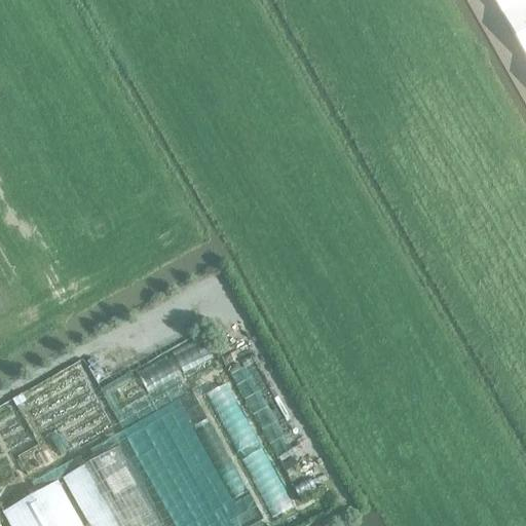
[(525,0),(493,0),(525,58),(525,0)]
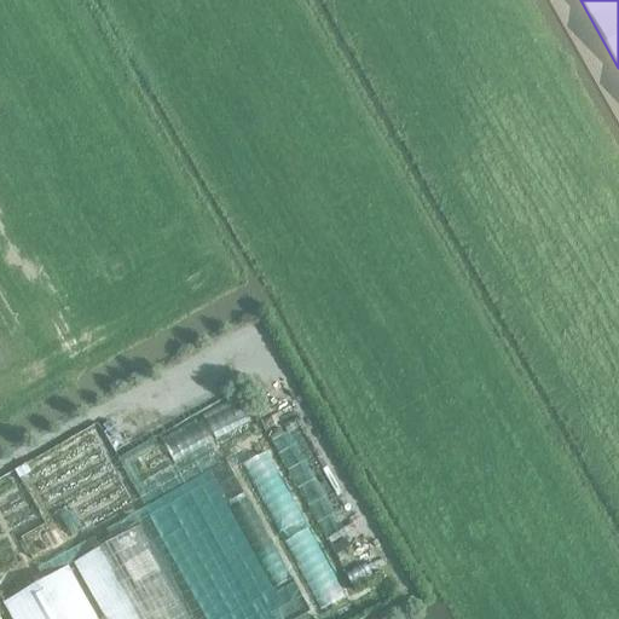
[(348,595),(313,520),(307,524),(272,449),(248,460),(318,608),(348,595)]
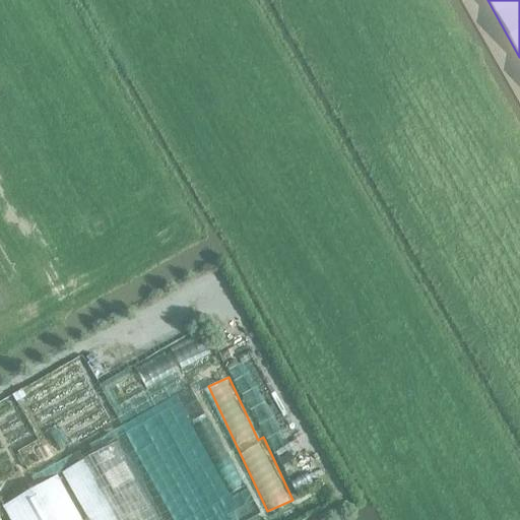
[(157,482),(176,519),(233,519),(230,513),(256,500),(221,430),(217,454),(212,456),(203,455),(197,444),(201,418),(191,417),(181,396),(142,414),(140,427),(135,417),(132,438),(143,459),(163,450),(164,441),(176,465),(163,471),(160,483),(157,482)]
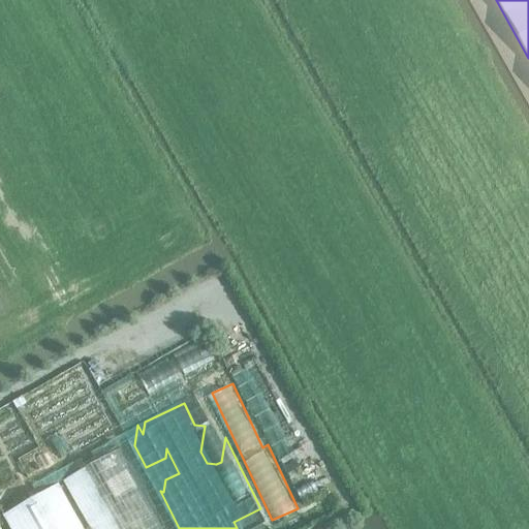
[(89,528),(162,528),(118,449),(63,480),(89,528)]
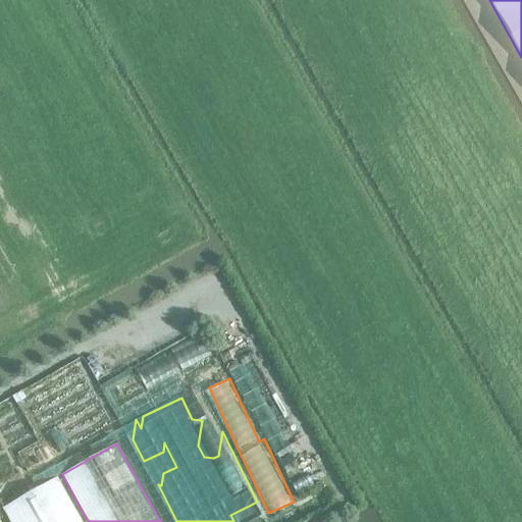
[(82,521),(57,477),(3,509),(10,521),(82,521)]
